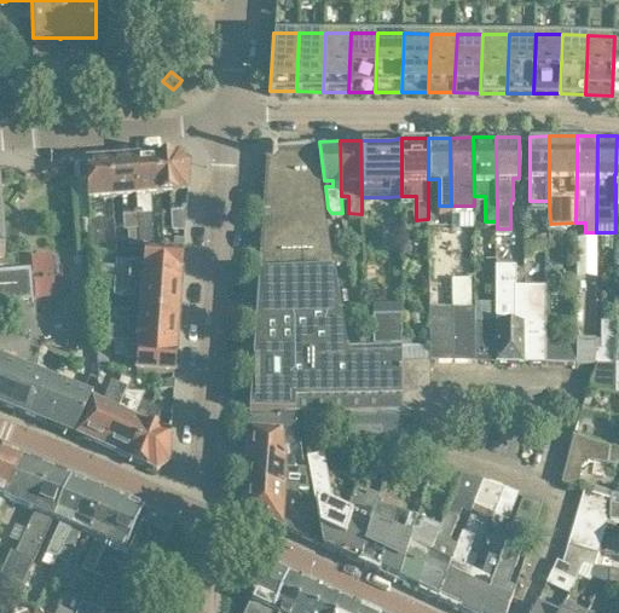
[(266,151),(261,210),(324,214),(312,142),(273,144),(266,151)]
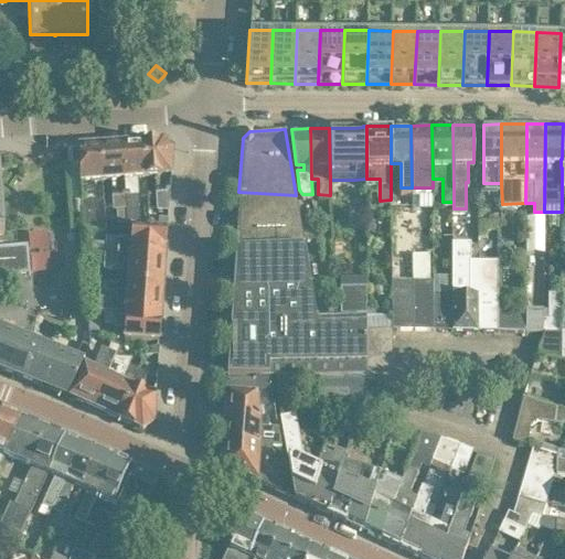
[(162,137),(142,139),(145,174),(153,173),(156,202),(156,205),(168,206),(172,147),(162,137)]
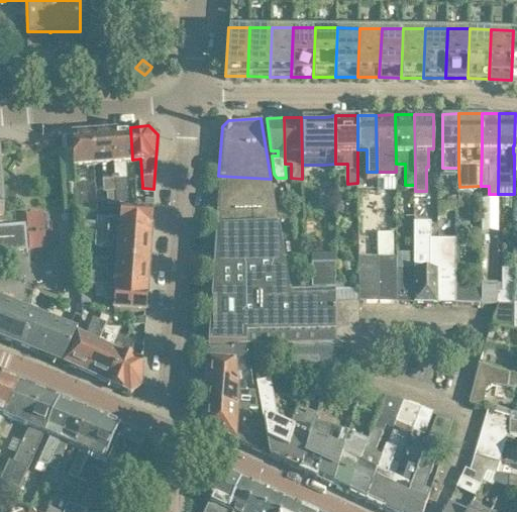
[(130,127),(111,128),(115,192),(126,191),(124,160),(132,160),(130,127)]
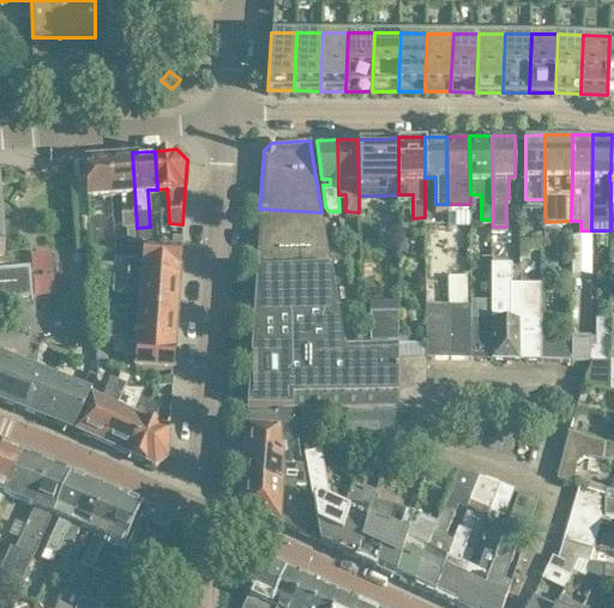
[(132,152),(108,154),(112,192),(120,191),(122,222),(127,222),(128,239),(138,238),(137,222),(132,152)]
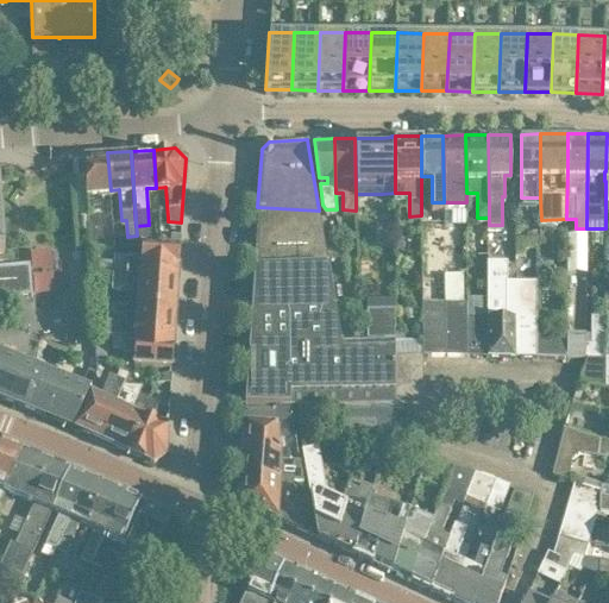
[(111,190),(107,152),(73,155),(74,170),(79,169),(79,170),(82,169),(85,169),(89,242),(89,244),(105,243),(104,223),(101,190),(111,190)]
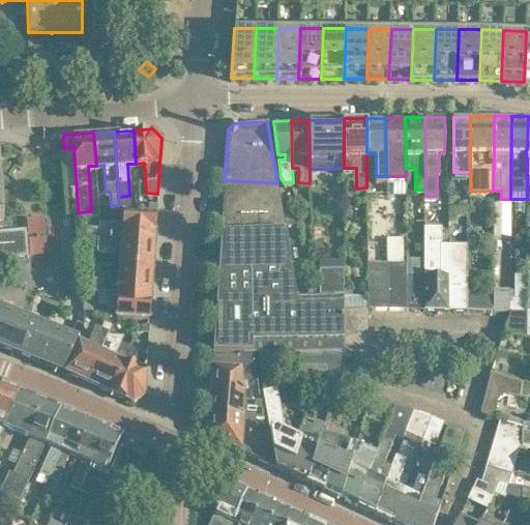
[(224,180),(221,231),(286,235),(277,183),(224,180)]
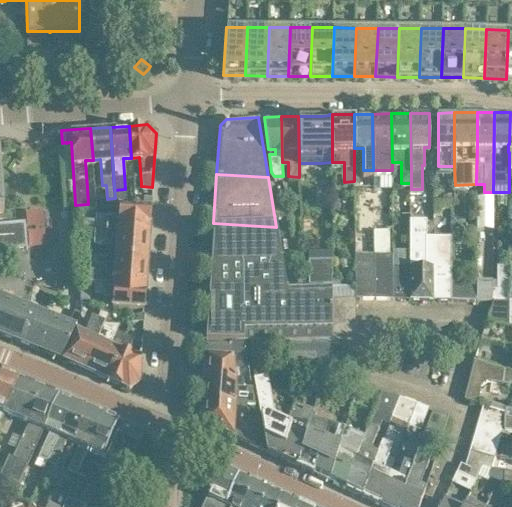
[(0,210),(2,211),(0,184),(0,247),(27,245),(25,219),(0,220),(0,210)]
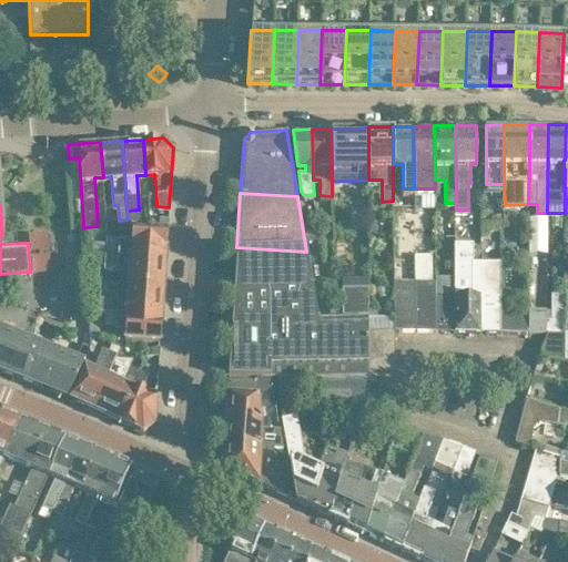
[(316,211),(305,212),(310,237),(318,235),(316,211)]
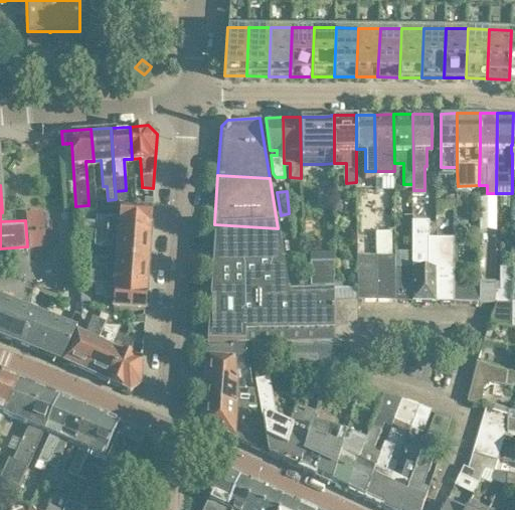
[(451,196),(437,196),(437,207),(452,207),(451,196)]
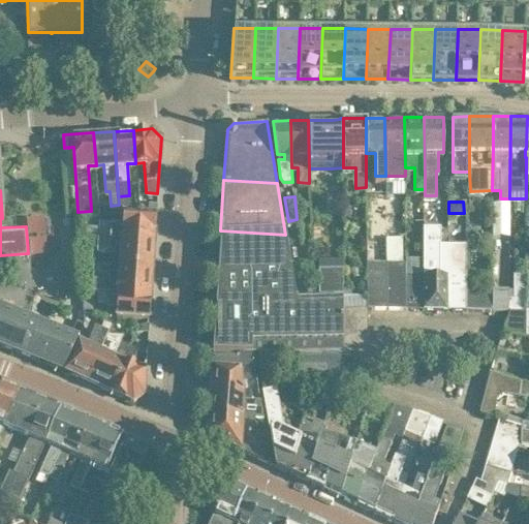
[(99,222),(99,232),(154,236),(156,212),(123,210),(122,219),(99,217),(99,222)]
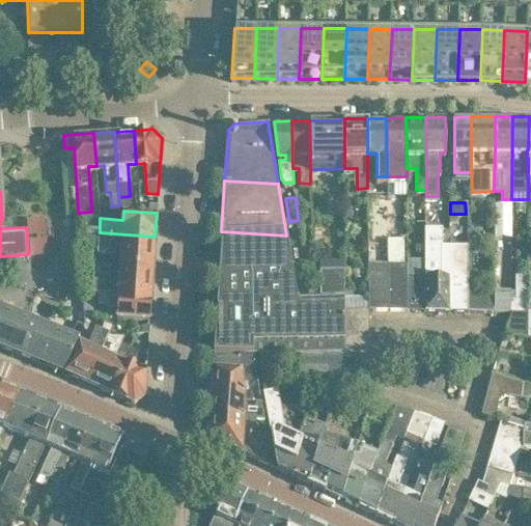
[(449,308),(467,308),(467,291),(466,241),(441,241),(442,223),(425,223),(425,261),(425,307),(449,308)]
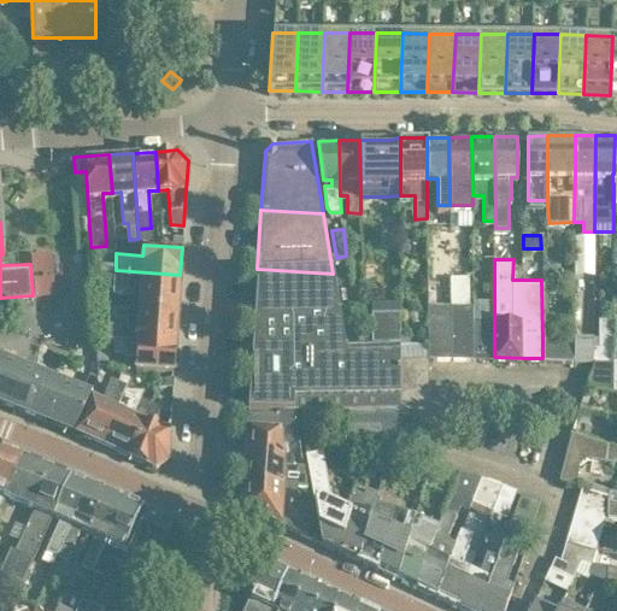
[(104,270),(92,269),(93,283),(115,285),(115,287),(140,288),(139,303),(177,305),(180,275),(116,270),(104,270)]
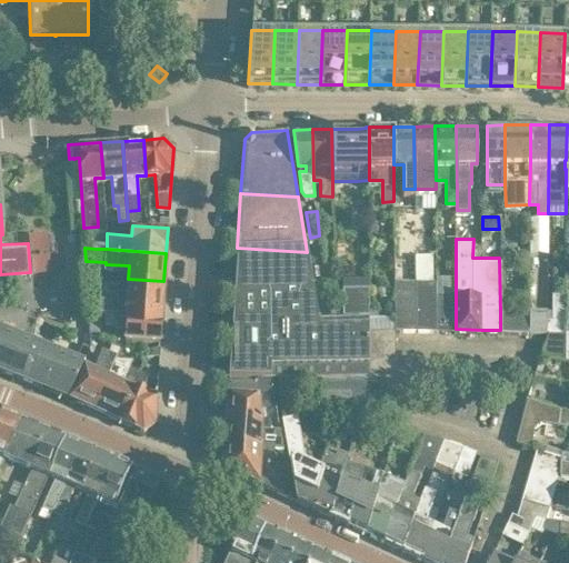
[(237,248),(232,312),(318,317),(317,315),(307,252),(237,248)]
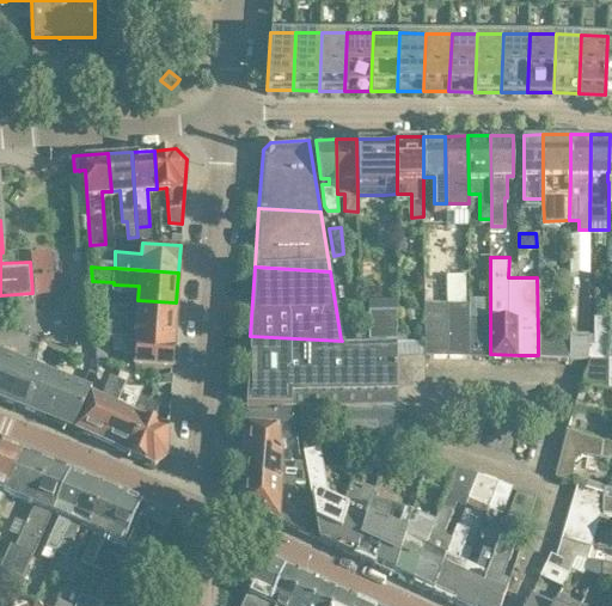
[(467,354),(467,301),(465,301),(465,299),(445,299),(445,311),(444,353),(467,354)]
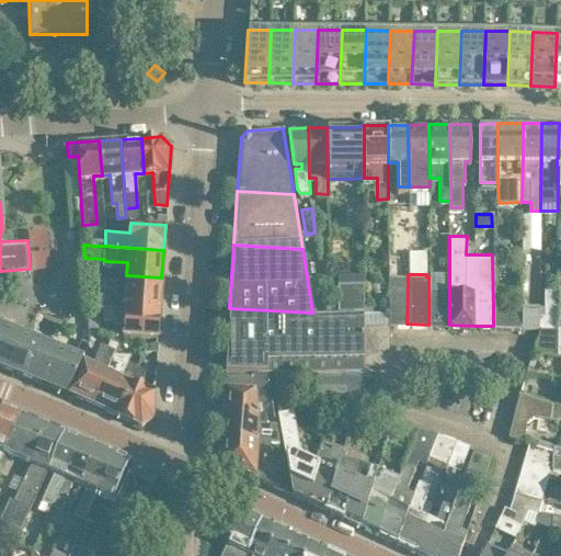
[(90,292),(89,304),(99,304),(103,305),(160,308),(161,282),(161,278),(126,275),(126,280),(121,280),(121,291),(100,290),(100,293),(90,292)]
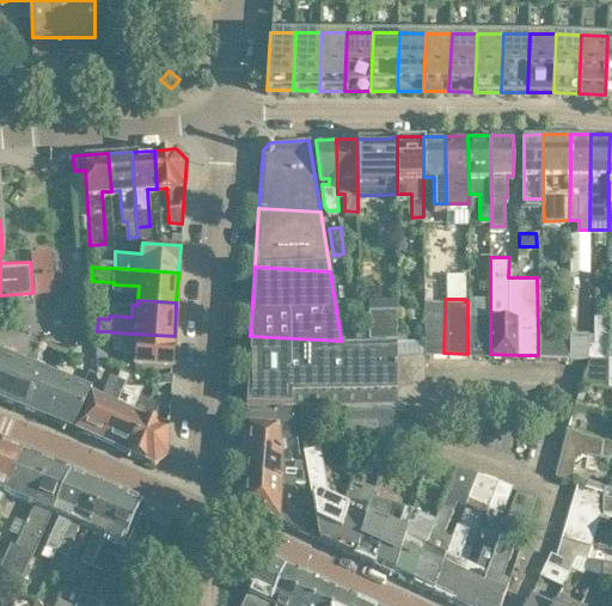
[(467,354),(469,354),(490,354),(490,301),(467,301),(467,354)]
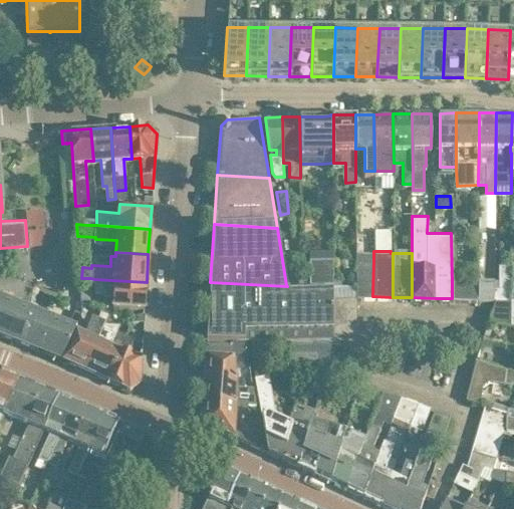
[(332,257),(310,257),(310,280),(332,280),(332,257)]
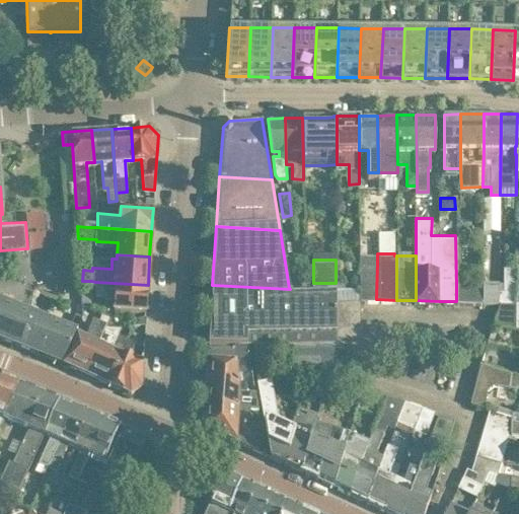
[(360,299),(376,299),(377,264),(360,264),(359,286),(359,299),(360,299)]
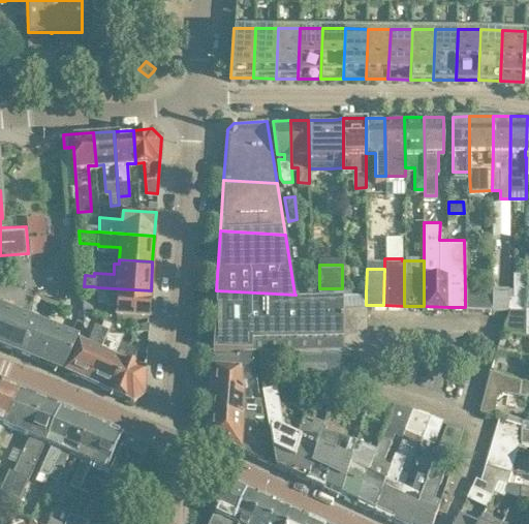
[(93,286),(84,286),(83,286),(85,310),(95,311),(93,286)]
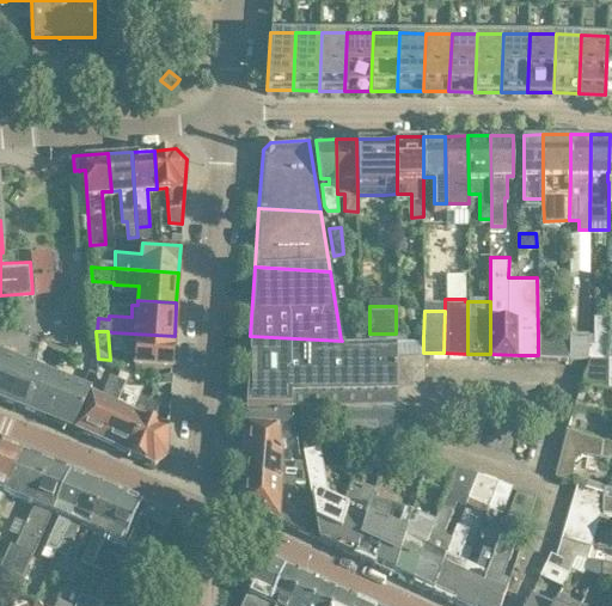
[(172,365),(173,336),(112,332),(112,344),(123,344),(123,349),(134,349),(133,363),(172,365)]
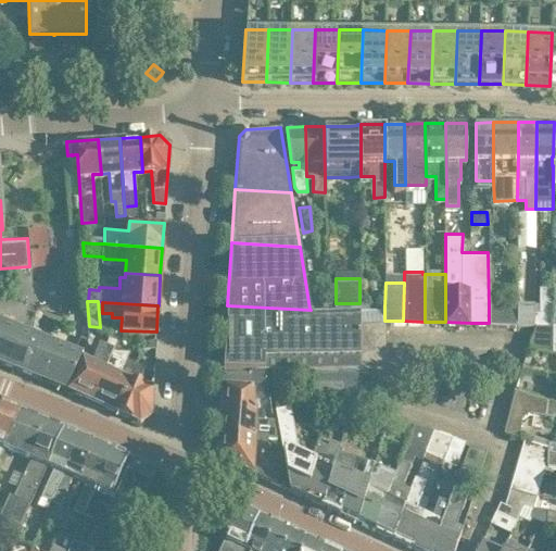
[(516,305),(489,304),(489,323),(517,324),(517,302),(516,302),(516,305)]
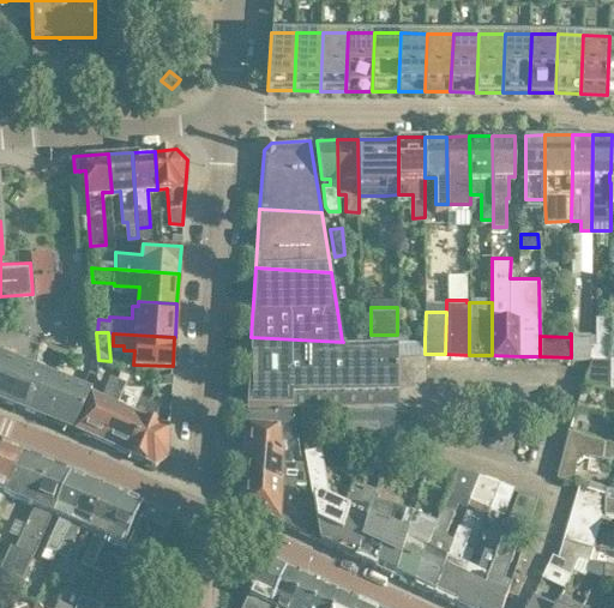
[(589,333),(571,333),(571,357),(589,357),(589,333)]
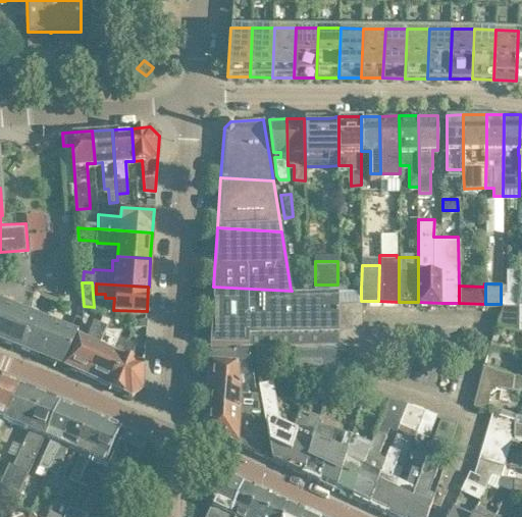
[(308,344),(323,344),(337,344),(337,338),(337,326),(337,313),(337,300),(337,290),(291,290),(292,291),(213,287),(209,343),(293,344),(294,344),(308,344)]
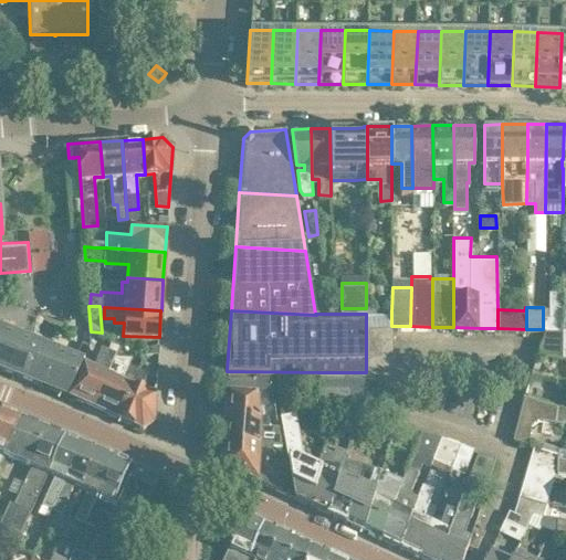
[(563,328),(563,316),(543,316),(543,329),(544,329),(563,329),(563,328)]
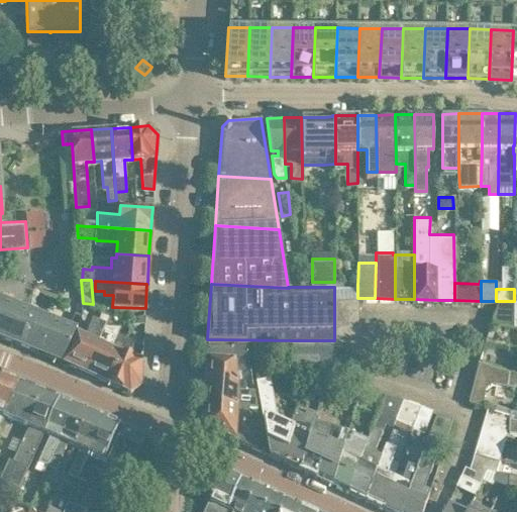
[(78,326),(27,307),(0,295),(0,334),(13,339),(42,351),(49,354),(62,360),(63,360),(76,330),(78,326)]
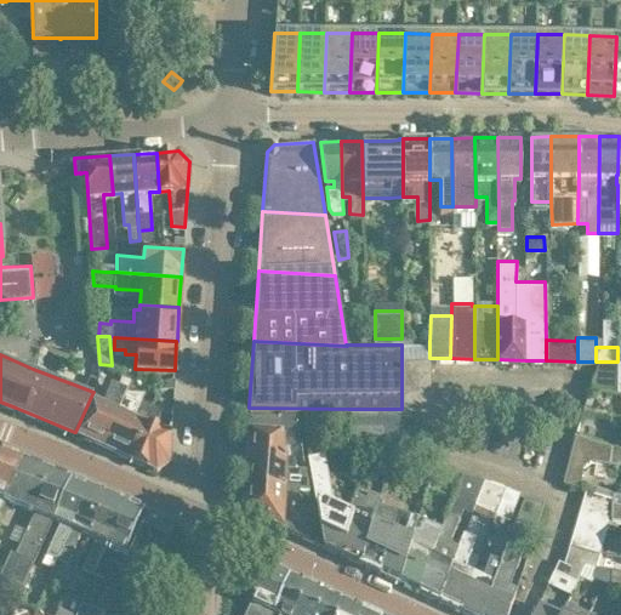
[(431,358),(429,358),(402,357),(402,373),(431,374),(431,358)]
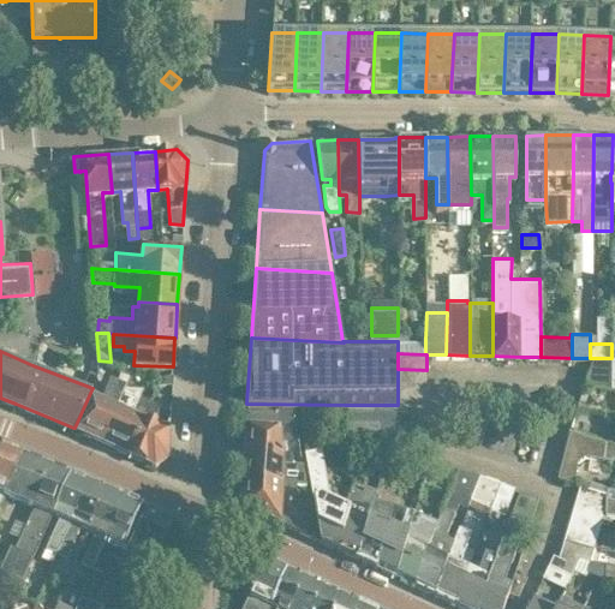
[(591,358),(590,358),(583,382),(608,389),(609,358),(591,358)]
